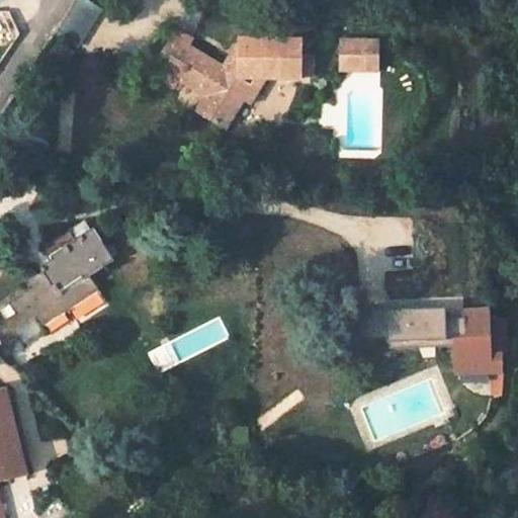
[(89,0),(76,0),(59,32),(81,45),(102,7),(89,0)]
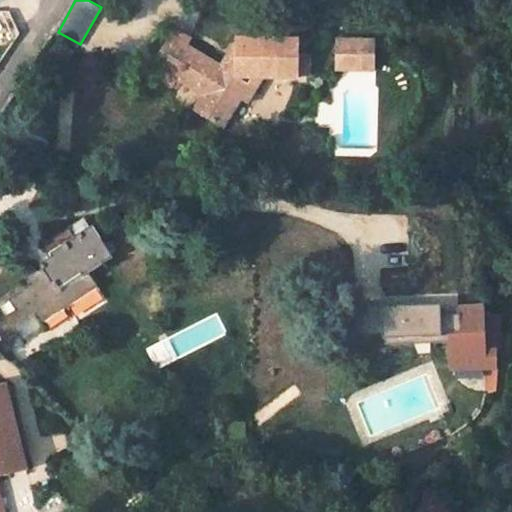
[(165,27),(161,33),(177,44),(181,37),(165,27)]
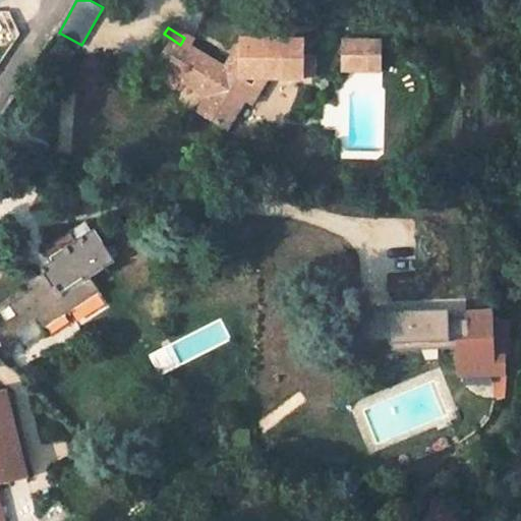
[(299,58),(300,44),(234,41),(234,65),(219,64),(216,68),(180,45),(164,34),(141,70),(169,90),(174,80),(203,98),(193,115),(222,132),(238,104),(244,105),(259,80),(309,81),(310,58),(299,58)]
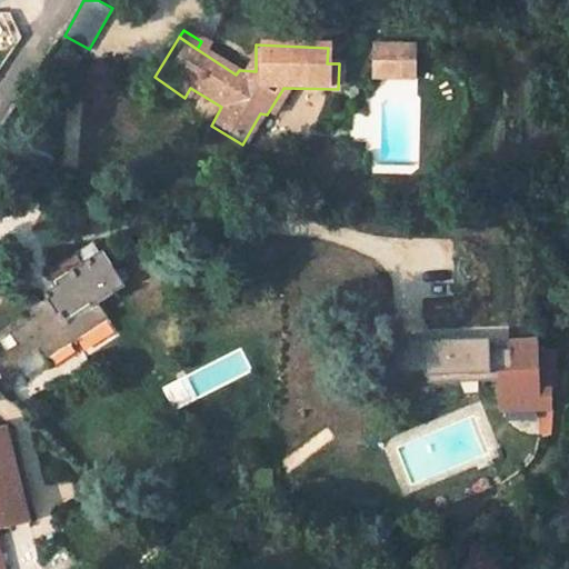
[(371,39),(371,77),(417,78),(417,40),(371,39)]
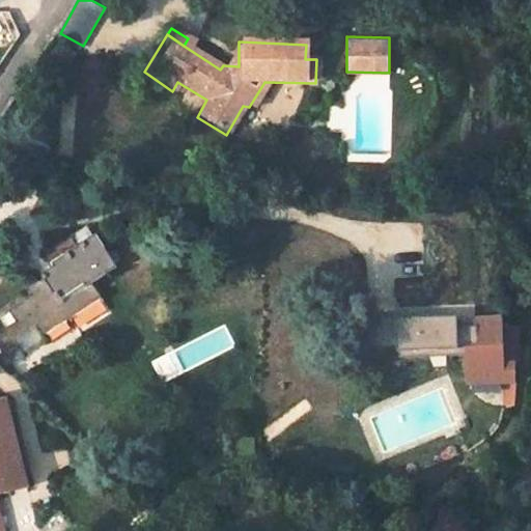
[(117,260),(95,229),(71,247),(64,236),(40,255),(49,266),(38,273),(42,278),(25,289),(29,297),(6,311),(14,323),(7,327),(16,339),(37,325),(43,333),(102,291),(93,279),(117,260)]
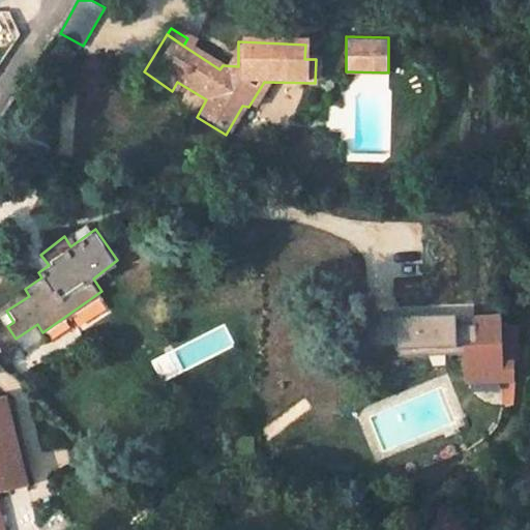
[(70,232),(64,236),(70,246),(78,241),(70,232)]
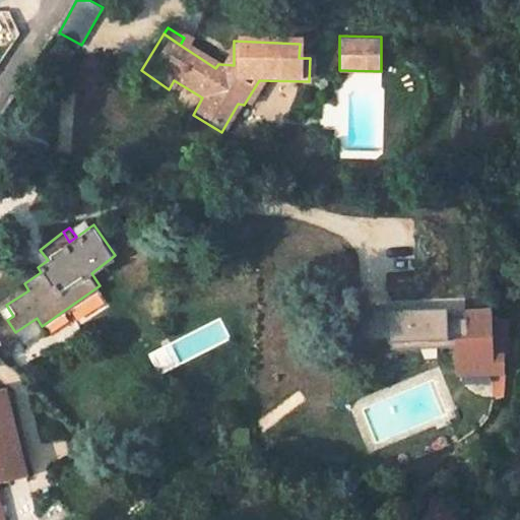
[(448,346),(445,307),(387,309),(389,349),(448,346)]
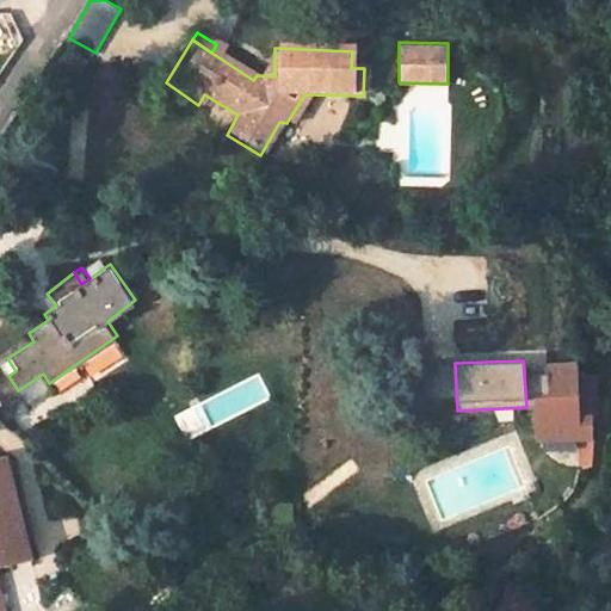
[(24,400),(18,390),(8,376),(0,381),(0,396),(10,412),(24,400)]
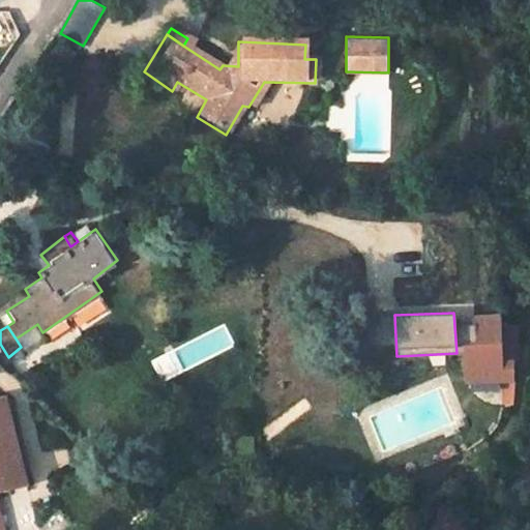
[(500,372),(500,345),(463,346),(464,374),(500,372)]
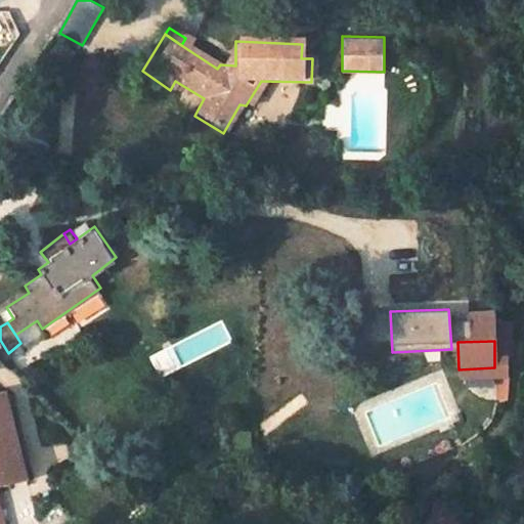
[(3,523),(0,513),(0,489),(29,482),(5,395),(0,396),(0,523),(3,523)]
